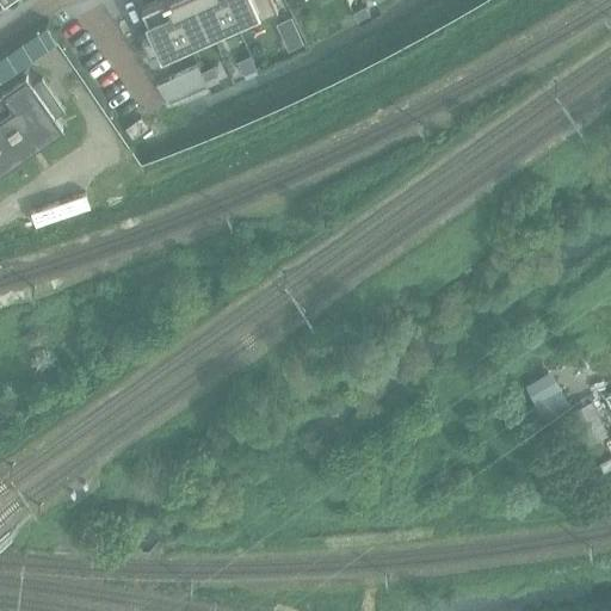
[(153,29),(139,35),(149,57),(187,41),(168,0),(158,0),(143,7),(153,29)]
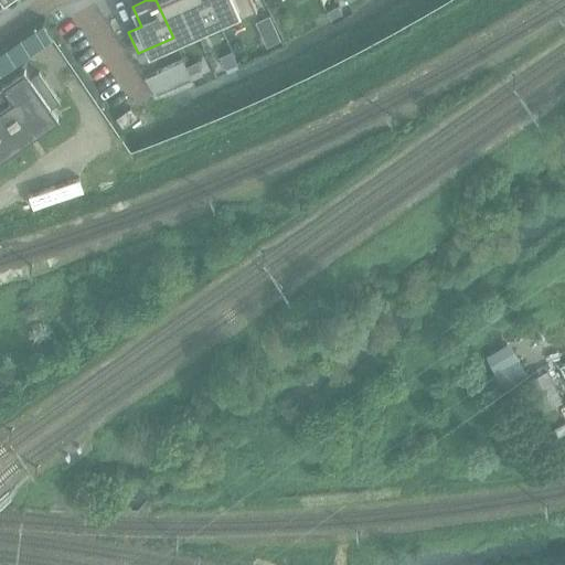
[(181,0),(156,0),(173,38),(194,28),(181,0)]
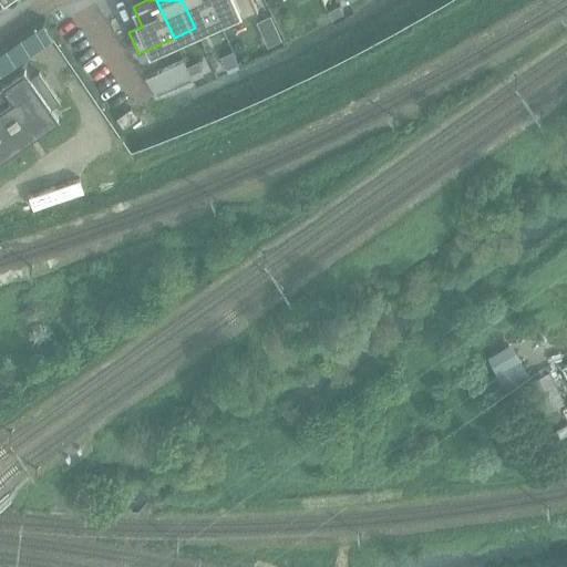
[(208,0),(182,0),(195,28),(217,18),(208,0)]
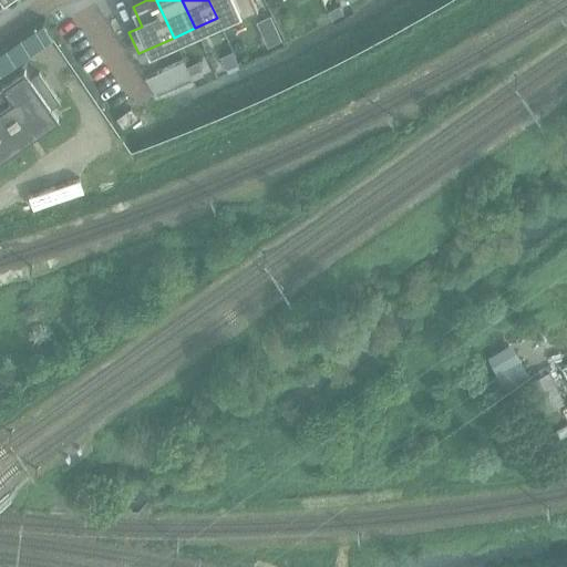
[(208,0),(217,18),(238,9),(243,19),(258,12),(253,0),(208,0)]
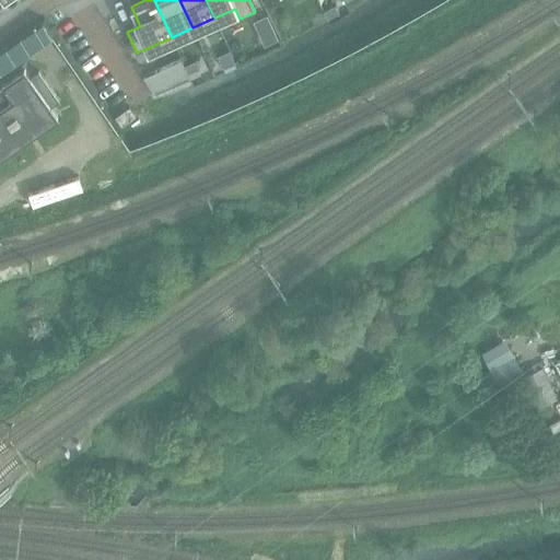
[(336,4),(324,11),(328,19),(339,12),(336,4)]
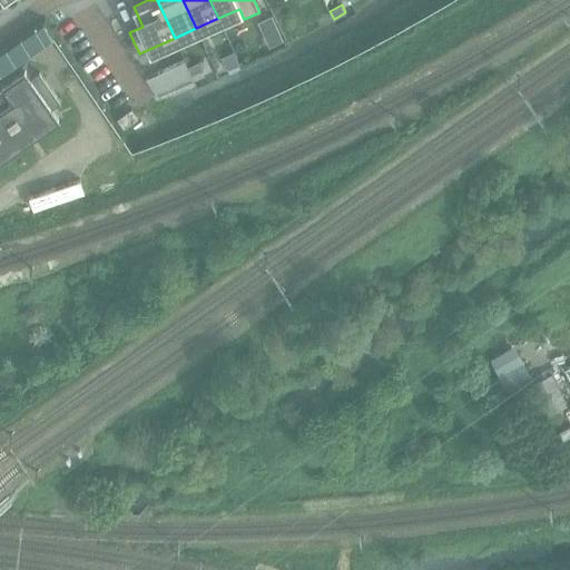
[(234,51),(222,57),(227,69),(239,64),(234,51)]
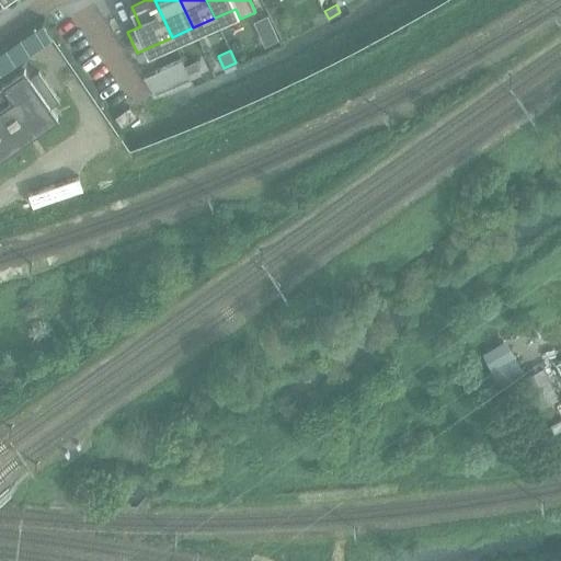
[(197,60),(185,66),(189,73),(201,68),(197,60)]
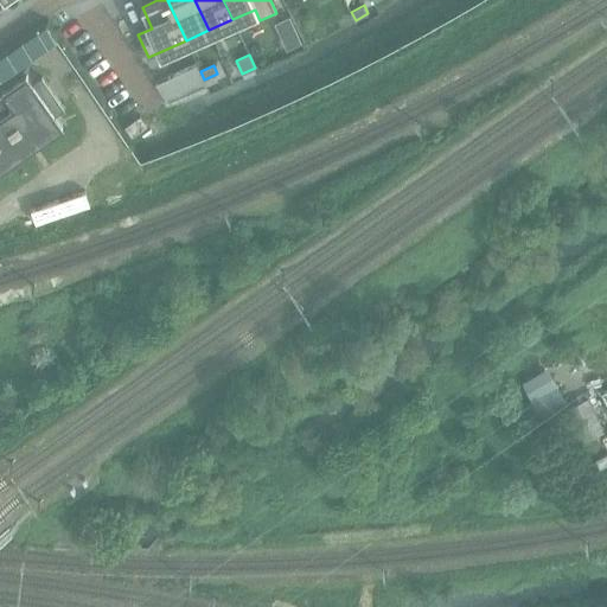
[(140,116),(125,127),(132,136),(147,126),(140,116)]
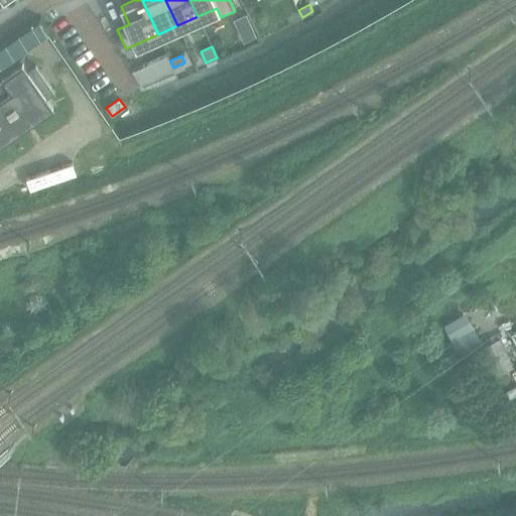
[(452,340),(471,330),(464,315),(443,326),(452,340)]
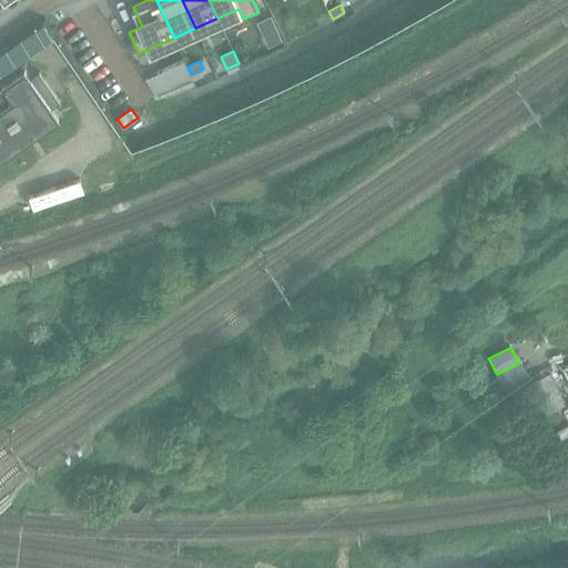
[(523,371),(518,363),(497,374),(506,389),(527,378),(523,371)]
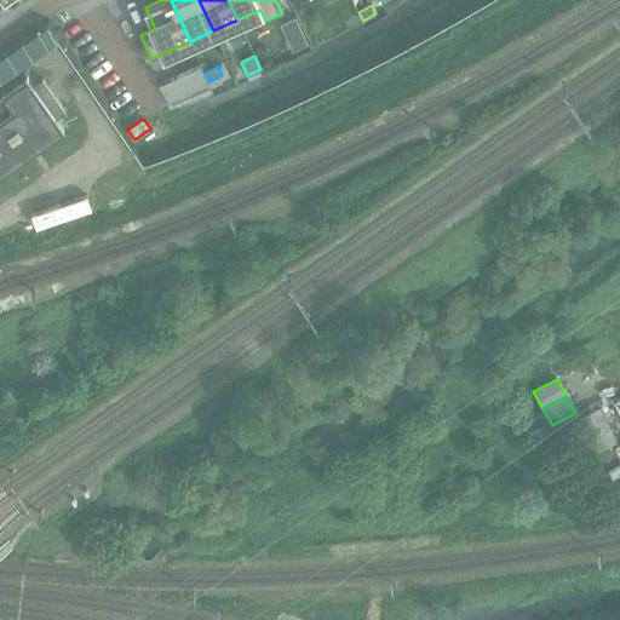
[(596,451),(618,440),(600,406),(579,417),(596,451)]
